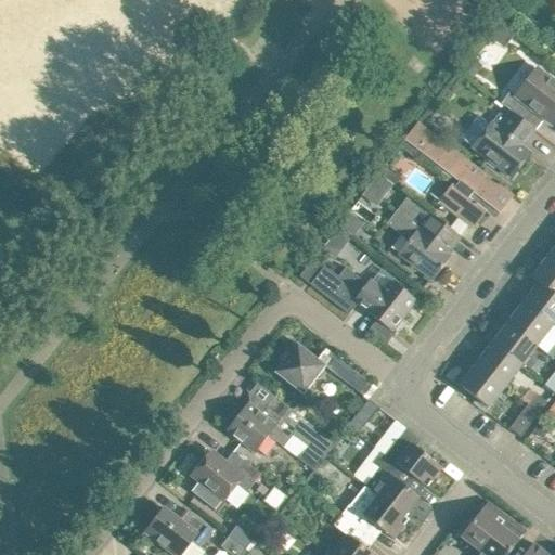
[(470,57),(461,71),(472,79),(481,66),(470,57)]
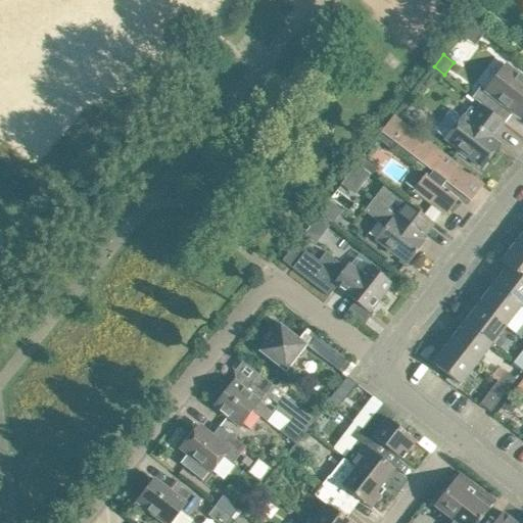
[(505,65),(503,68),(485,91),(480,87),(472,98),(481,105),(504,124),(512,112),(520,119),(522,114),(522,76),(515,69),(513,72),(505,65)]
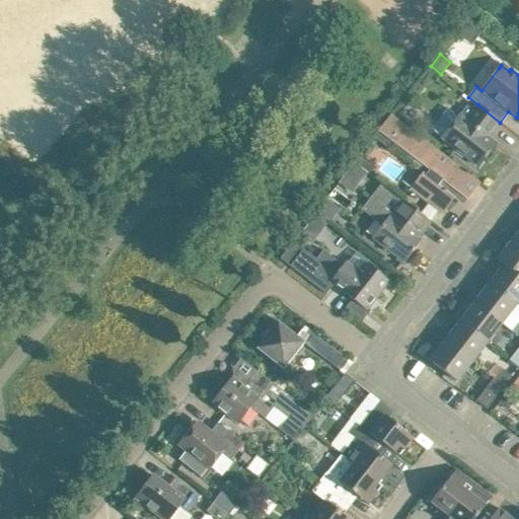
[(488,138),(500,123),(477,104),(470,115),(463,109),(457,118),(446,108),(431,129),(433,131),(433,132),(478,167),(496,144),(488,138)]
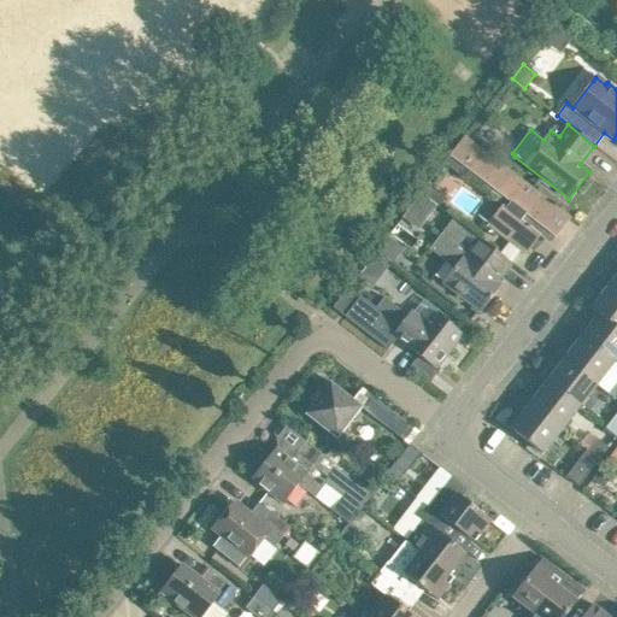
[(571,218),(552,204),(464,136),(444,163),(459,175),(464,169),(507,203),(488,227),(524,256),(545,229),(556,238),(571,218)]
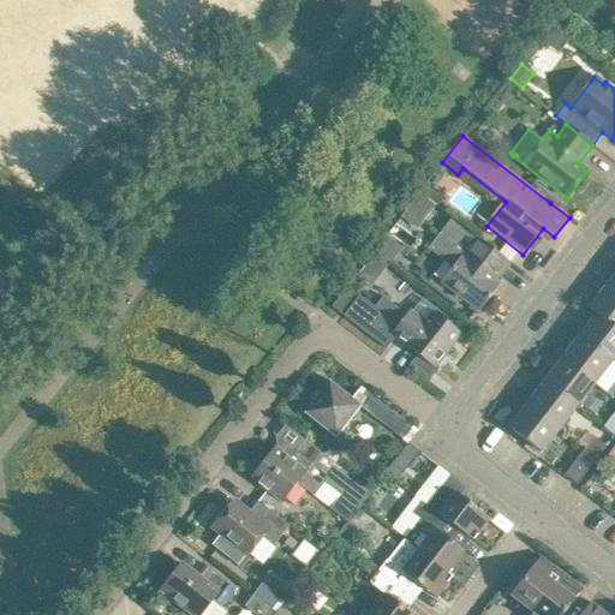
[(419,192),(408,207),(424,219),(434,204),(419,192)]
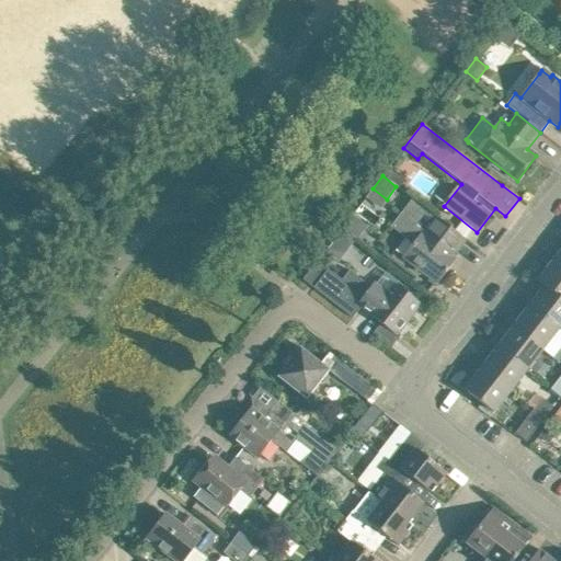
[(453,258),(466,240),(412,199),(388,231),(411,249),(403,259),(436,284),(456,260),(453,258)]
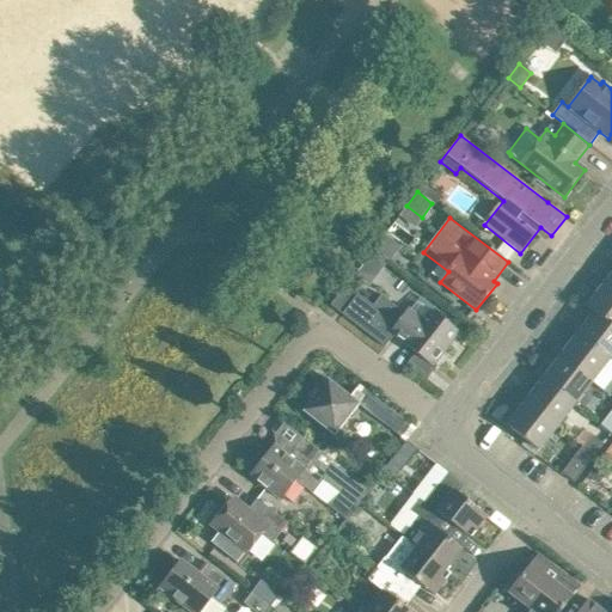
[(385,234),(373,249),(389,261),(399,246),(385,234)]
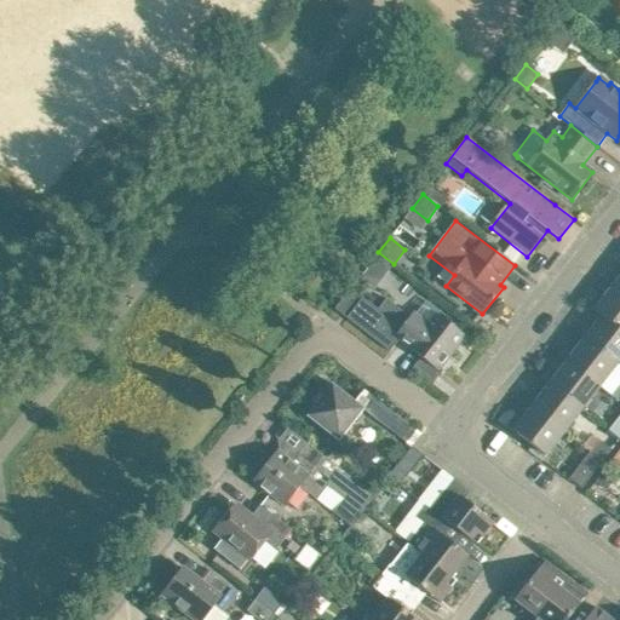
[(378,252),(359,277),(374,290),(394,264),(378,252)]
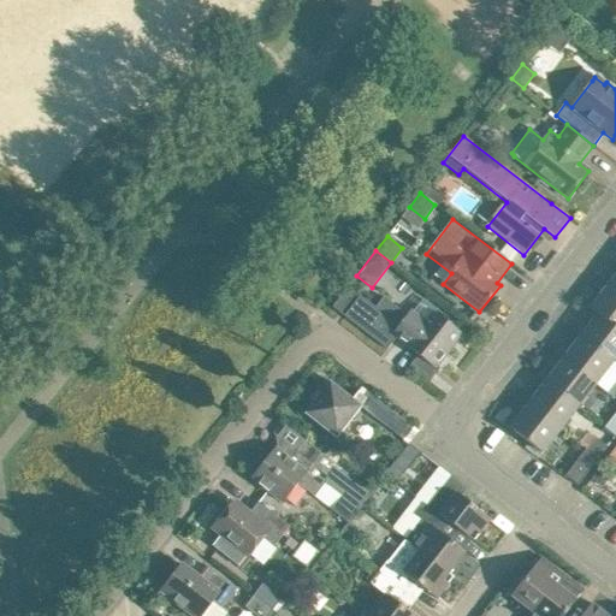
[(615,272),(614,276),(606,270),(599,279),(615,291),(615,272)]
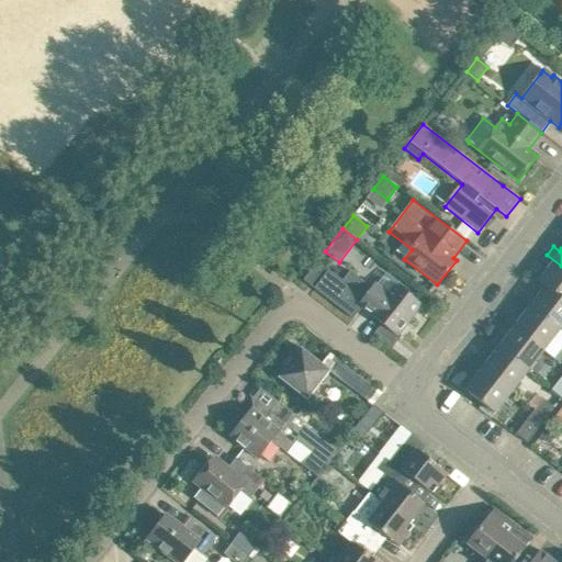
[(561,266),(547,255),(542,261),(549,267),(538,280),(561,299),(561,266)]
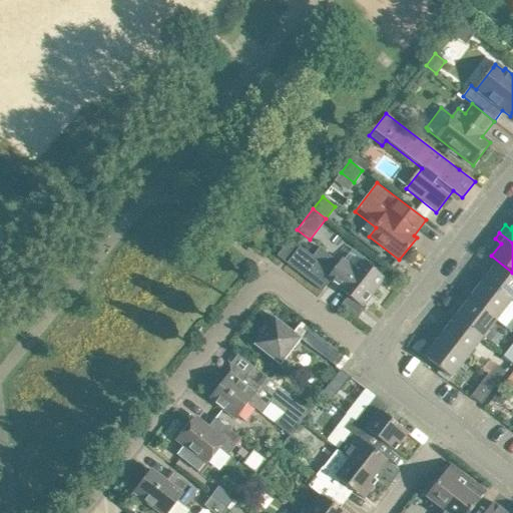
[(284,262),(294,248),(287,243),(277,255),(284,262)]
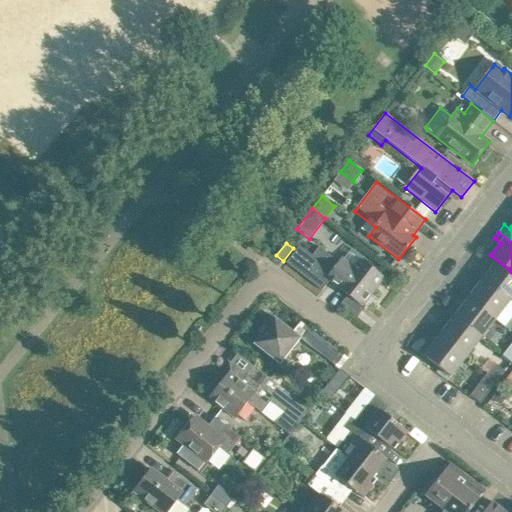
[(384,278),(376,273),(376,268),(371,268),(360,260),(362,258),(351,249),(342,260),(341,259),(338,262),(319,247),(312,256),(299,246),(286,263),(322,291),(330,280),(338,287),(338,288),(362,307),(384,278)]
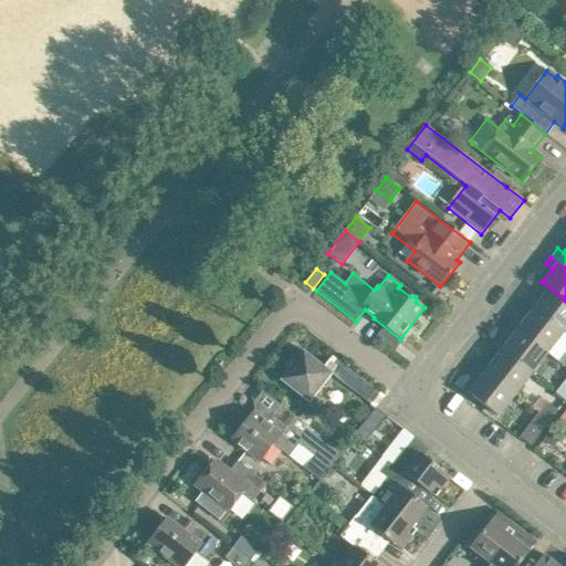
[(565,301),(542,282),(536,290),(543,295),(533,308),(563,332),(564,332),(565,333),(565,301)]
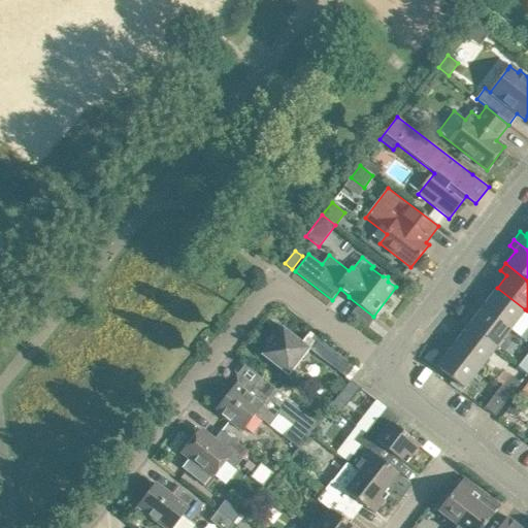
[(525,309),(497,288),(487,300),(481,295),(475,302),(509,330),(525,309)]
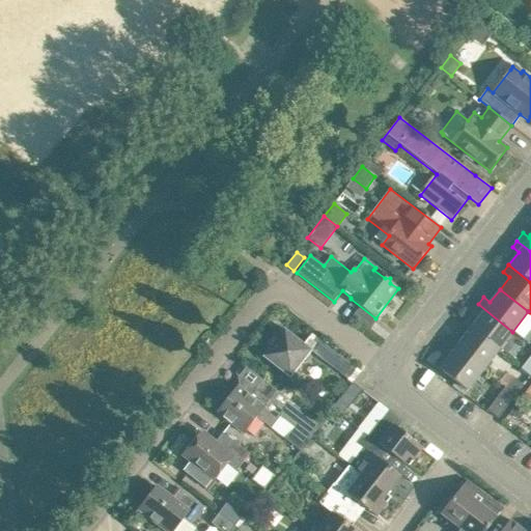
[(512,332),(478,304),(463,324),(469,329),(469,330),(497,352),(512,332)]
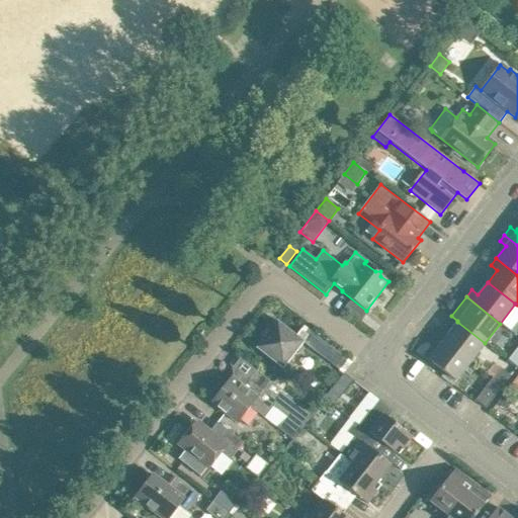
[(282,369),(304,343),(325,359),(333,349),(308,329),(303,335),(306,338),(304,341),(276,321),(255,348),(282,369)]
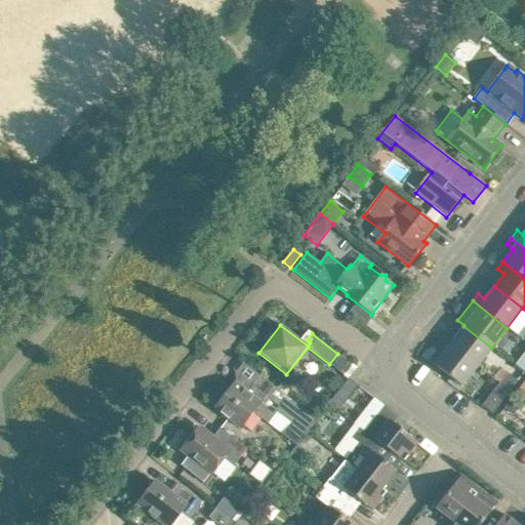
[(491,348),(463,326),(454,337),(448,332),(442,339),(477,367),(491,348)]
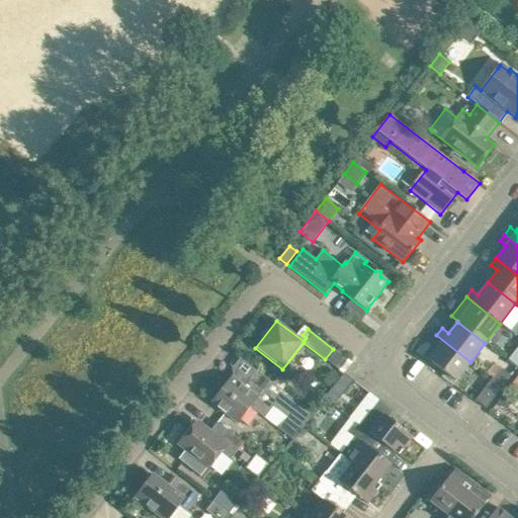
[(470,362),(436,335),(431,342),(438,346),(428,360),(455,381),(470,362)]
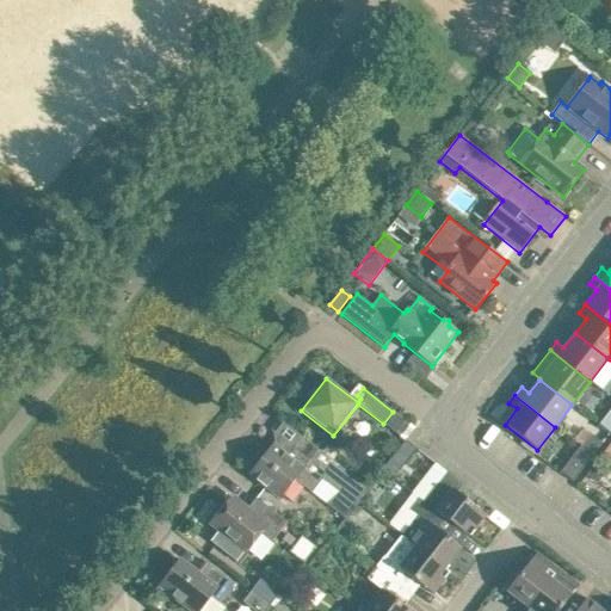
[(610,432),(610,430),(610,406),(598,424),(610,432)]
